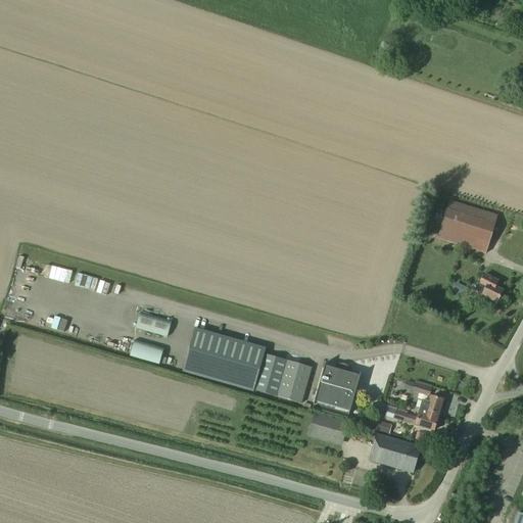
[(437,239),(486,254),(497,216),(448,200),(437,239)]
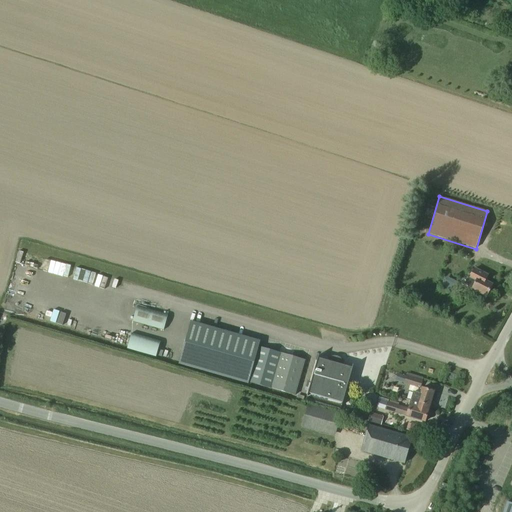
[(60,263),(56,275),(117,291),(120,280),(88,272),(88,271),(60,263)]
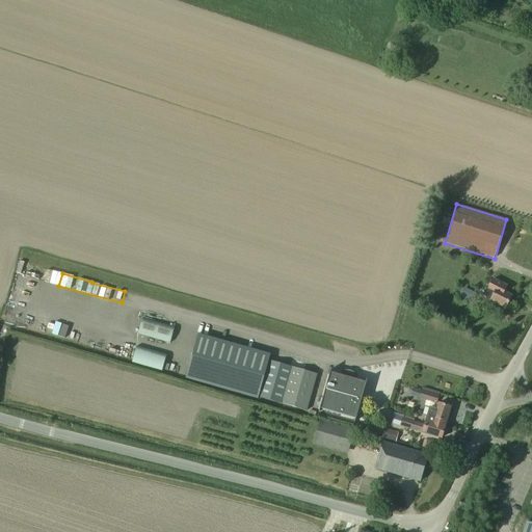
[(486,298),(489,300),(505,309),(511,295),(504,292),(507,286),(494,278),(488,289),(483,291),(486,298)]
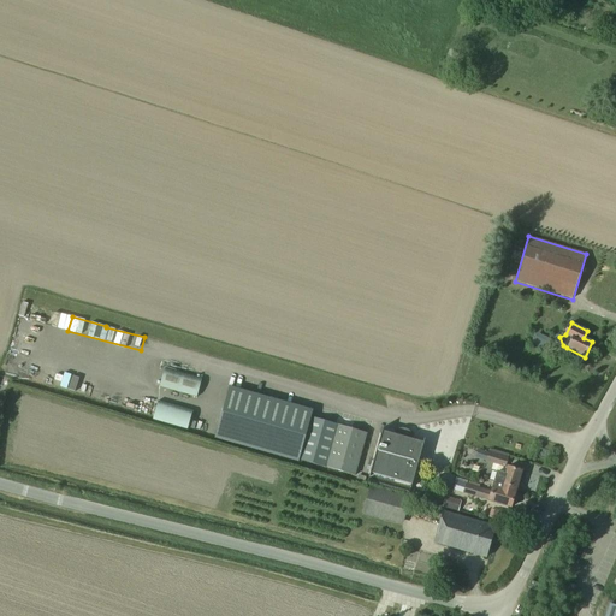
[(548,351),(552,341),(537,333),(532,344),(548,351)]
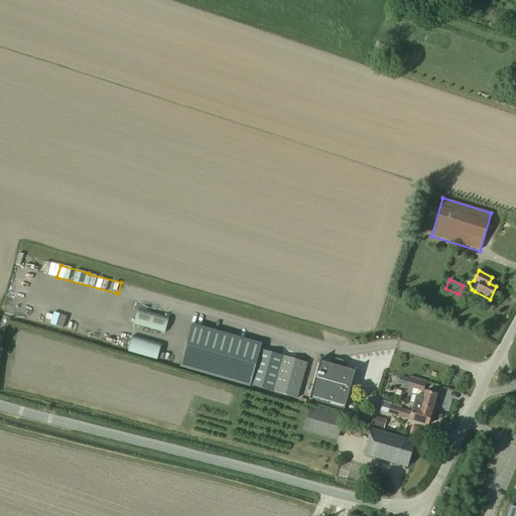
[(23,313),(37,318),(40,309),(27,304),(23,313)]
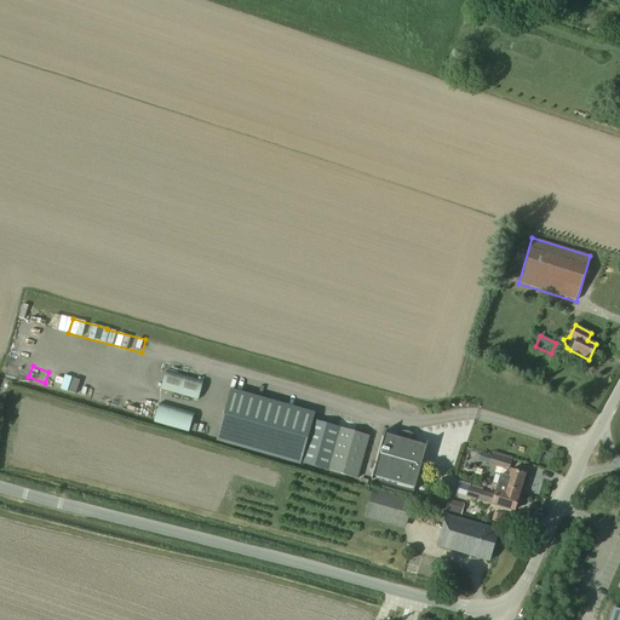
[(160,390),(197,401),(204,382),(166,372),(160,390)]
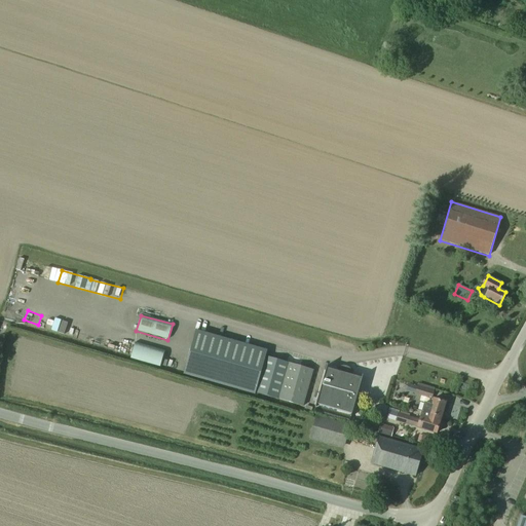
[(255,395),(255,393),(265,357),(267,350),(196,330),(183,375),(255,395)]
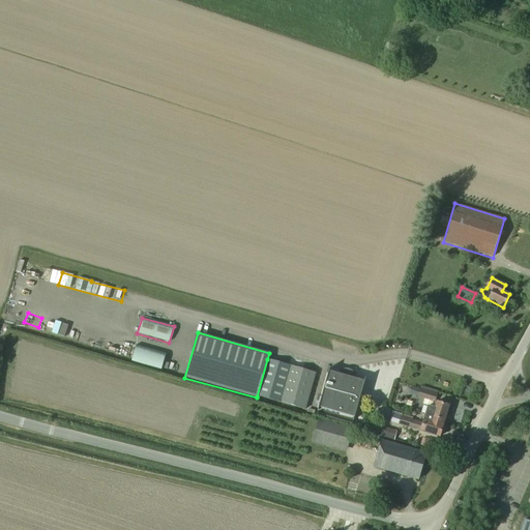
[(162,370),(166,354),(136,346),(131,361),(162,370)]
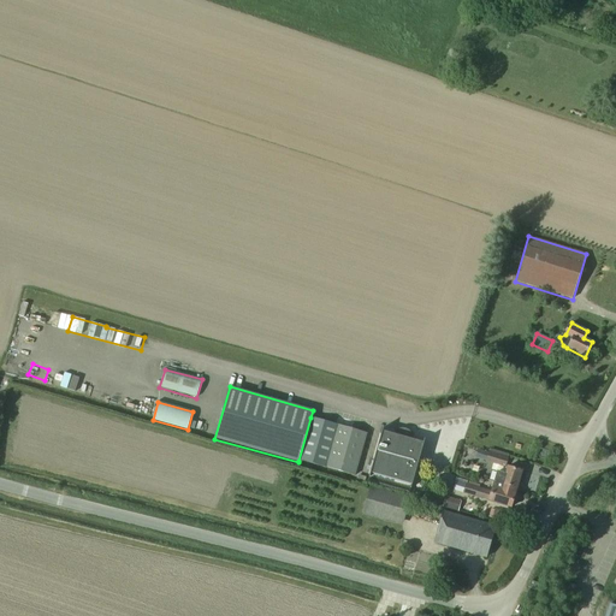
[(311,418),(298,461),(355,477),(367,433),(311,418)]
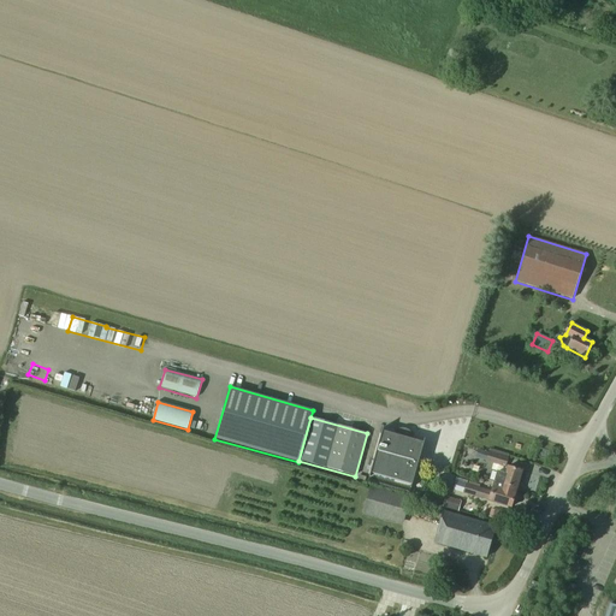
[(371,477),(372,473),(412,485),(412,489),(426,439),(425,439),(424,443),(410,439),(412,433),(400,430),(397,436),(384,431),(385,427),(384,427),(369,477),(371,477)]
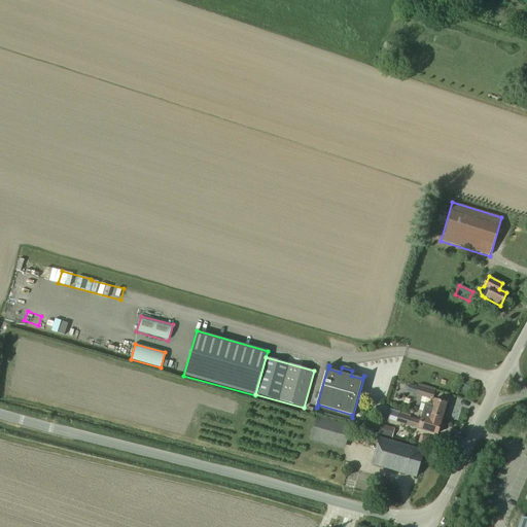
[(409,385),(407,392),(416,394),(418,388),(409,385)]
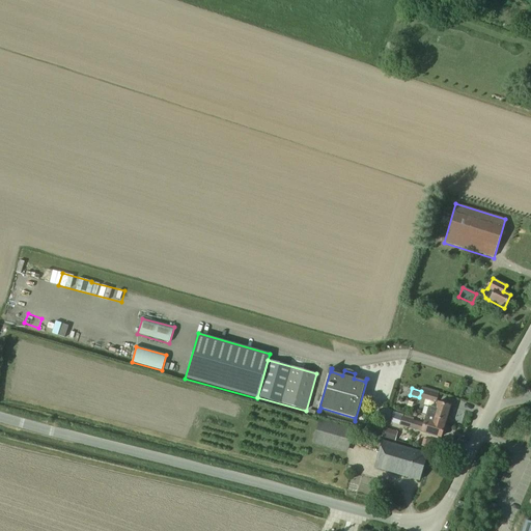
[(419,398),(436,403),(438,395),(421,390),(421,391),(419,397),(419,398)]
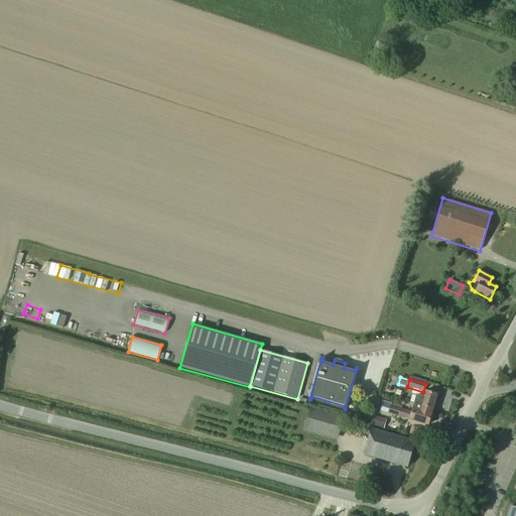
[(428,408),(432,410),(437,395),(424,391),(422,396),(416,395),(413,404),(428,408)]
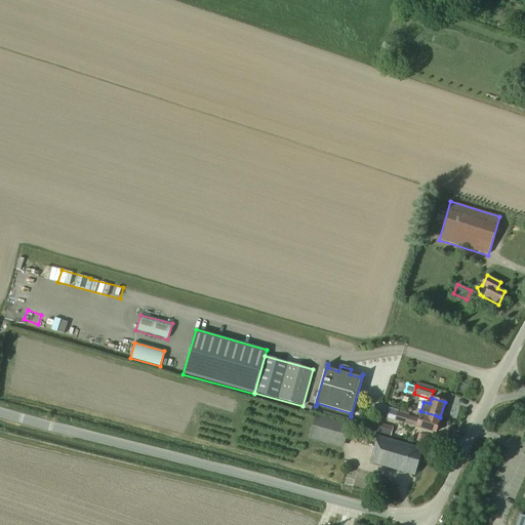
[(386,417),(395,420),(397,412),(389,410),(386,417)]
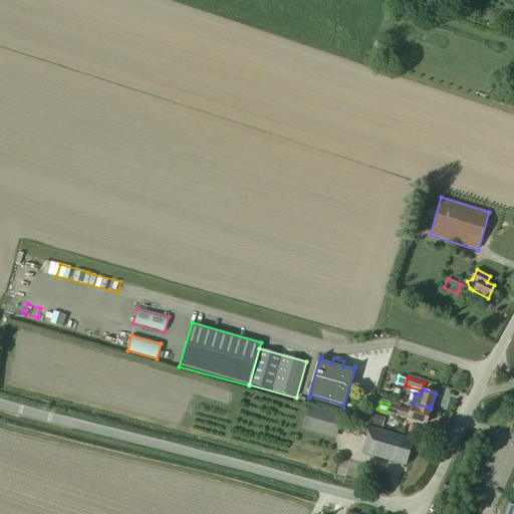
[(389,404),(387,412),(427,424),(427,422),(430,422),(431,417),(429,415),(431,409),(427,407),(412,403),(410,410),(400,407),(391,405),(390,404),(389,404)]
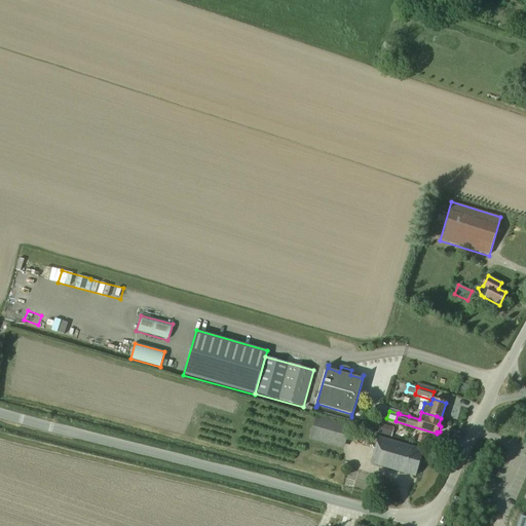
[(344,449),(350,425),(316,416),(309,439),(344,449)]
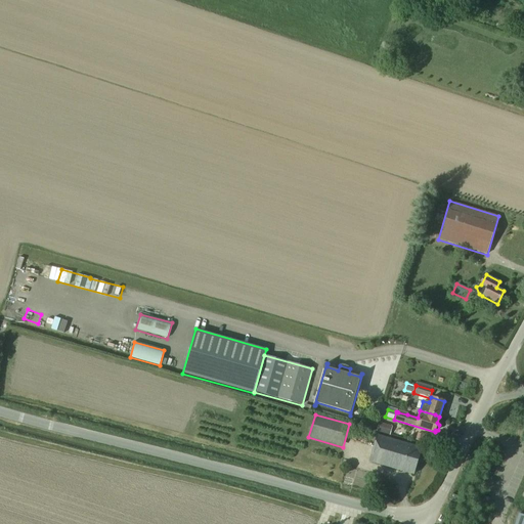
[(379,425),(378,431),(389,434),(391,428),(379,425)]
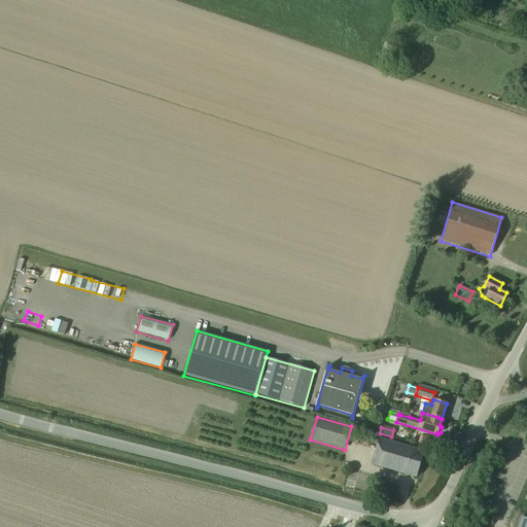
[(423,436),(421,444),(432,447),(433,441),(434,440),(423,436)]
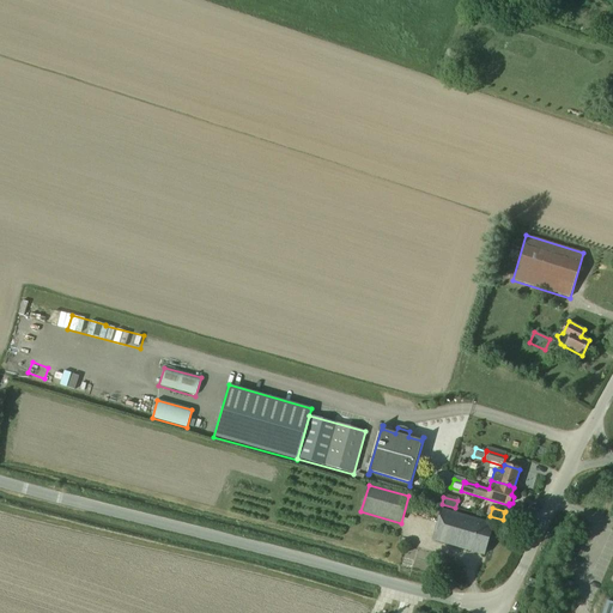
[(442,509),(432,540),(484,554),(492,525),(442,509)]
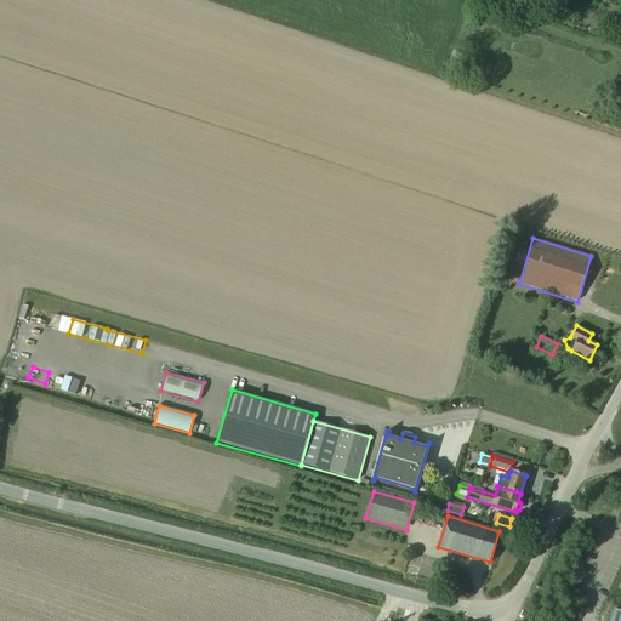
[(533,592),(539,596),(542,588),(535,585),(533,592)]
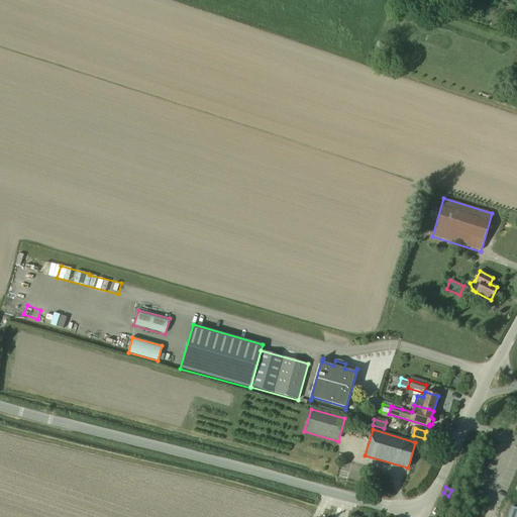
[(516,516),(516,508),(512,507),(508,516),(516,516)]
